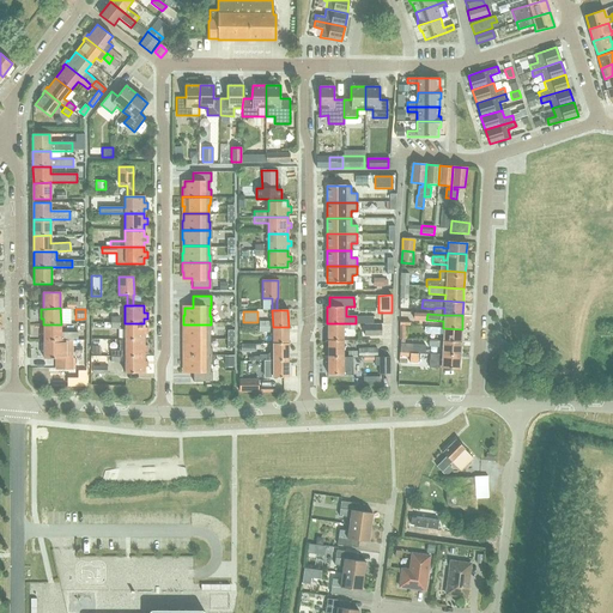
[(144,323),(125,323),(125,340),(144,340),(144,334),(147,334),(147,328),(144,328),(144,323)]
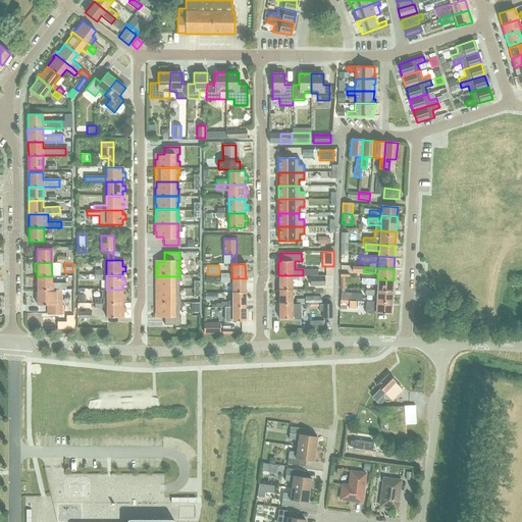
[(292,275),(278,275),(278,290),(292,290),(292,275)]
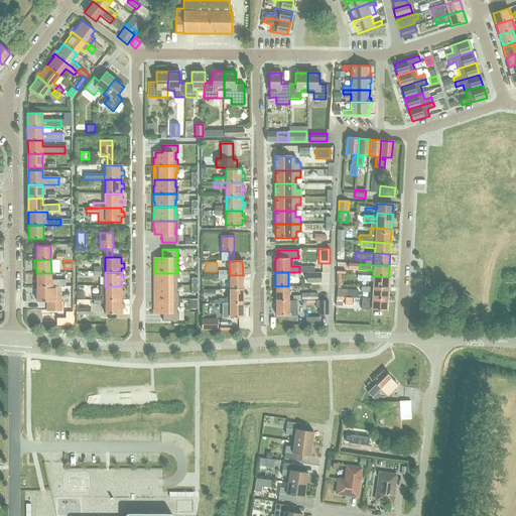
[(51,273),(36,273),(36,286),(51,286),(58,286),(65,286),(66,286),(66,280),(51,280),(51,273)]
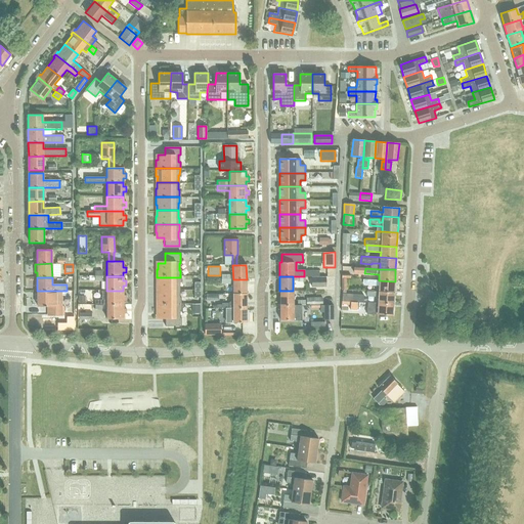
[(180,284),(180,277),(157,277),(157,286),(158,286),(158,291),(179,291),(179,284),(180,284)]
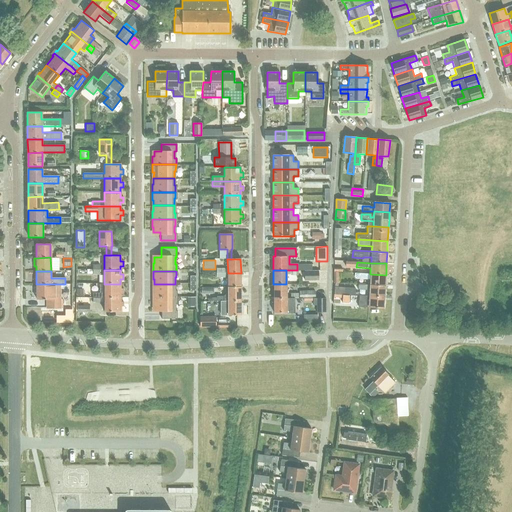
[(304,280),(318,280),(318,271),(304,271),(304,280)]
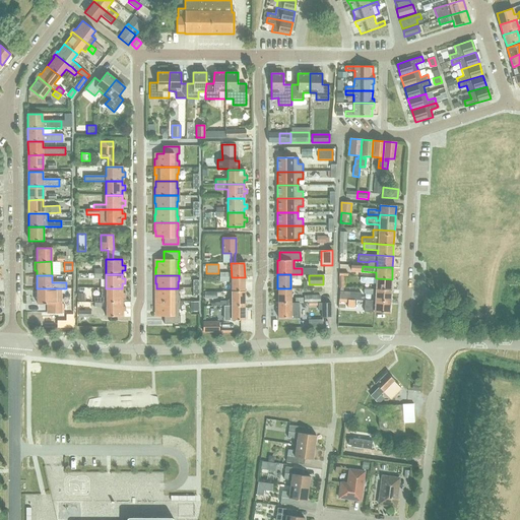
[(228,277),(219,277),(219,281),(232,281),(232,291),(245,291),(245,277),(232,277),(228,277)]
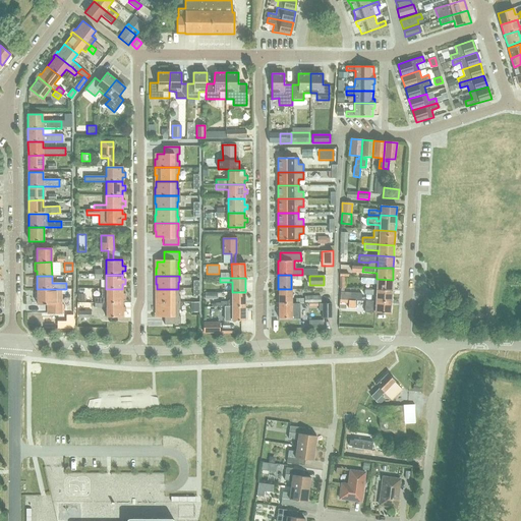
[(360,278),(360,281),(361,283),(363,283),(364,283),(372,284),(377,284),(375,290),(392,291),(393,280),(377,279),(372,279),(360,278)]
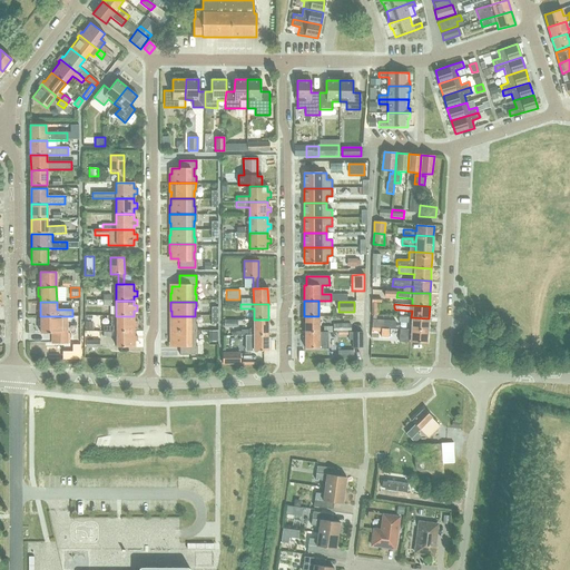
[(57,316),(40,316),(40,334),(52,334),(52,343),(68,343),(68,333),(65,333),(57,333),(57,316)]
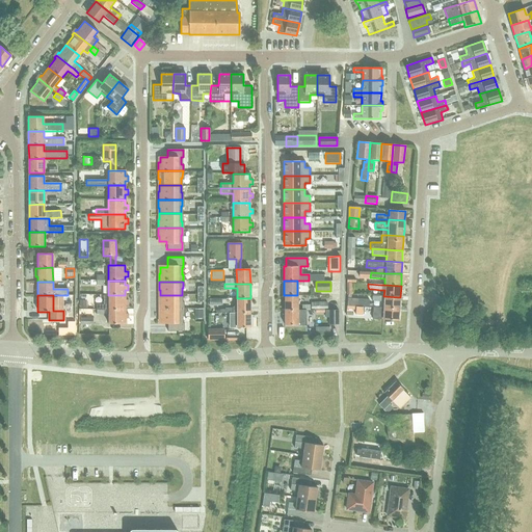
[(108,295),(103,295),(103,304),(104,304),(104,310),(108,310),(125,310),(125,306),(128,306),(128,300),(125,300),(125,295),(108,295)]
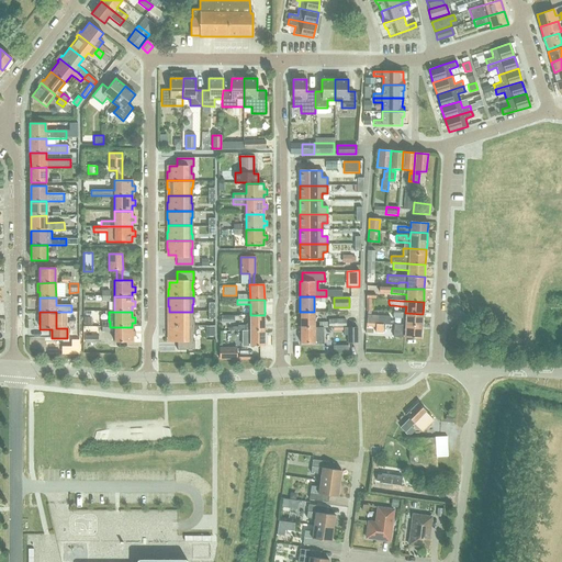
[(192,321),(192,312),(169,312),(169,318),(168,318),(168,327),(193,327),(193,321),(192,321)]
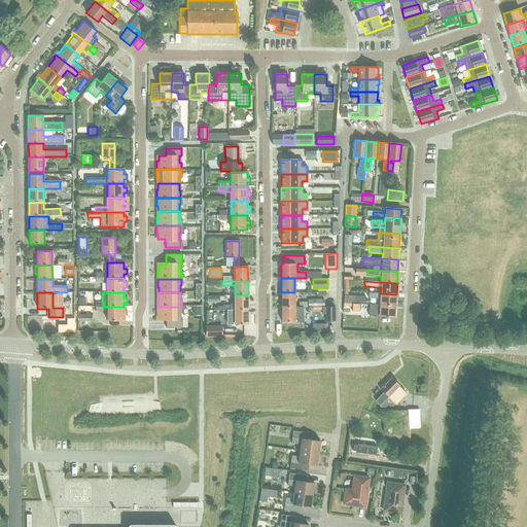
[(294,292),(281,292),(281,307),(294,307),(294,292)]
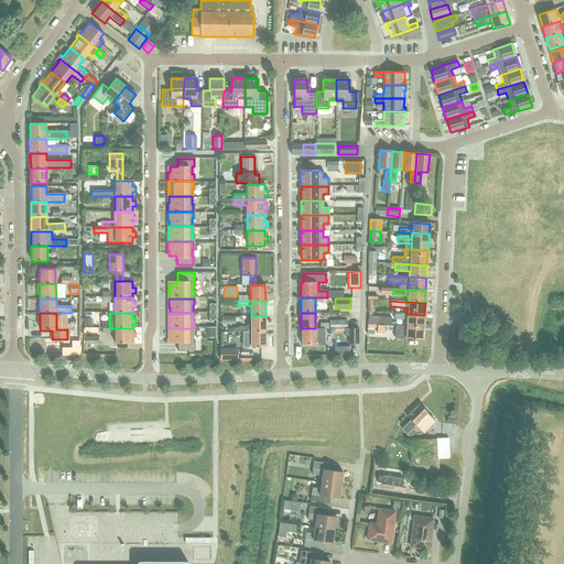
[(394,314),(394,320),(402,320),(407,320),(407,326),(423,327),(424,315),(407,314),(403,314),(394,314)]
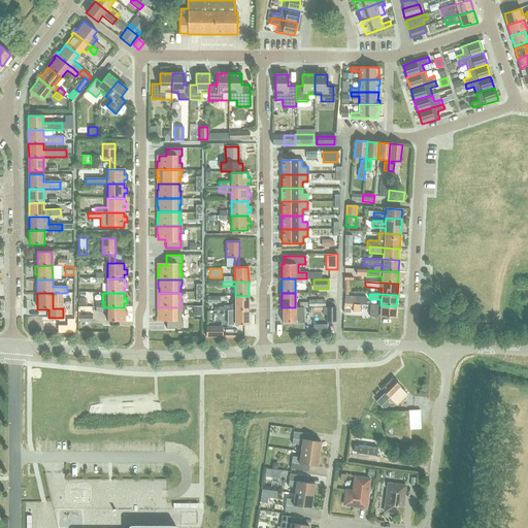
[(223,306),(223,310),(230,310),(235,310),(249,310),(249,296),(235,296),(235,304),(232,304),(230,305),(223,305),(223,306)]
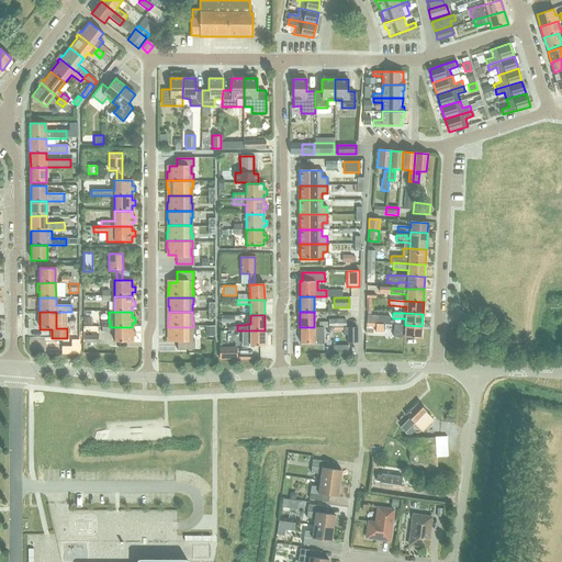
[(393,325),(393,337),(422,338),(422,326),(405,325),(393,325)]
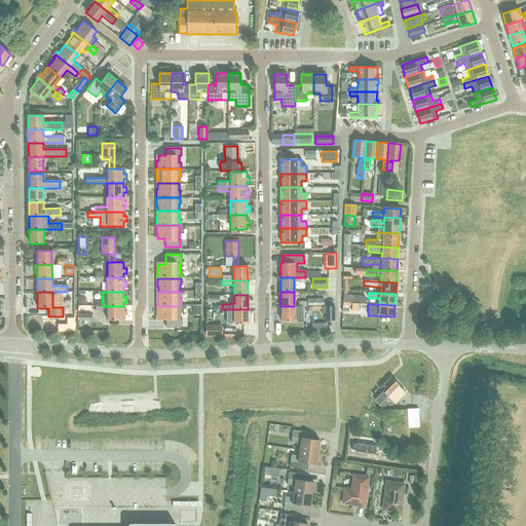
[(123,306),(107,306),(108,321),(124,321),(123,315),(126,315),(126,310),(123,310),(123,306)]
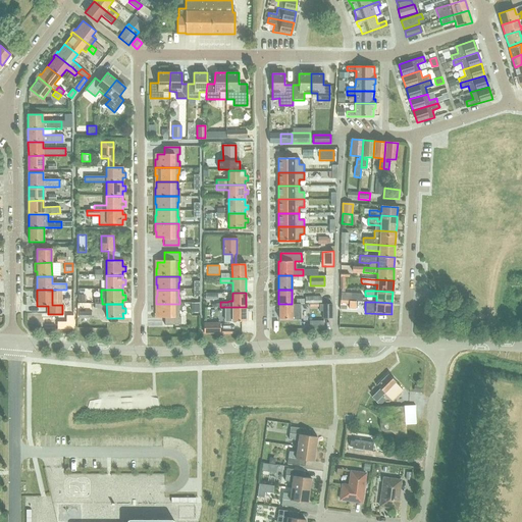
[(179,310),(179,304),(156,304),(156,312),(157,312),(157,317),(164,317),(164,325),(179,325),(179,317),(178,317),(178,310),(179,310)]
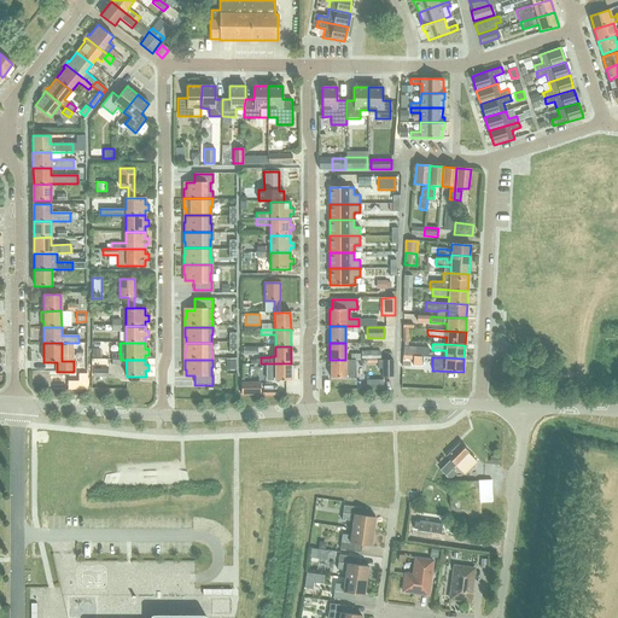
[(345,360),(330,360),(330,378),(345,378),(355,378),(355,360),(345,360)]
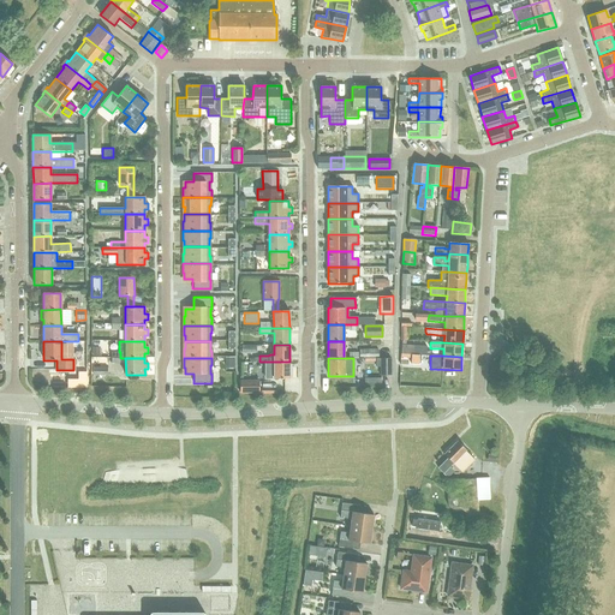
[(380,358),(376,358),(376,366),(380,366),(380,375),(390,375),(390,358),(380,358)]
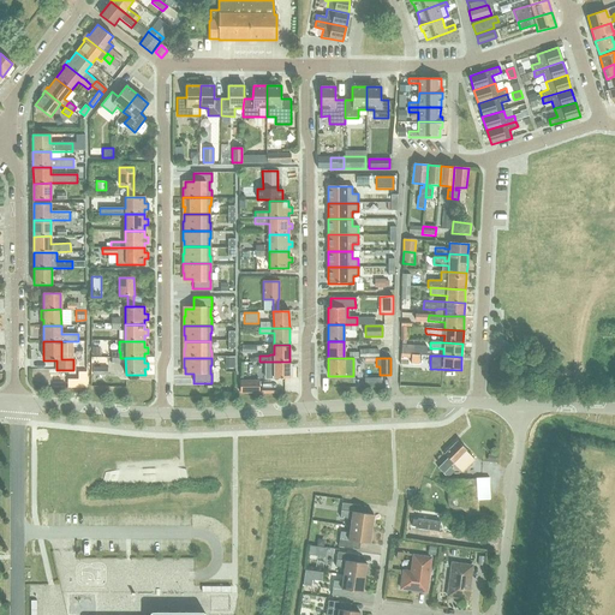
[(268,362),(264,362),(264,378),(274,378),(290,378),(290,362),(274,362),(268,362)]
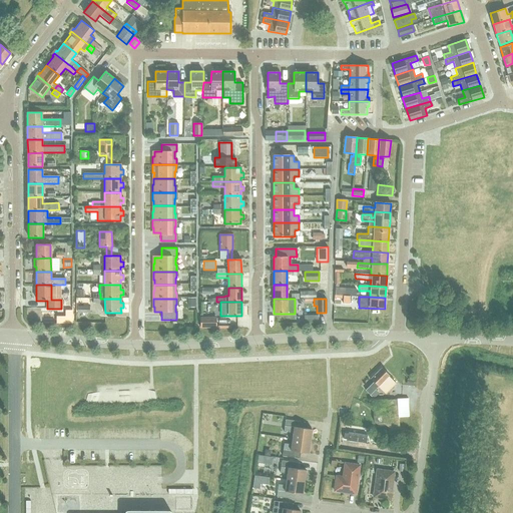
[(216,328),(215,318),(200,318),(200,328),(216,328)]
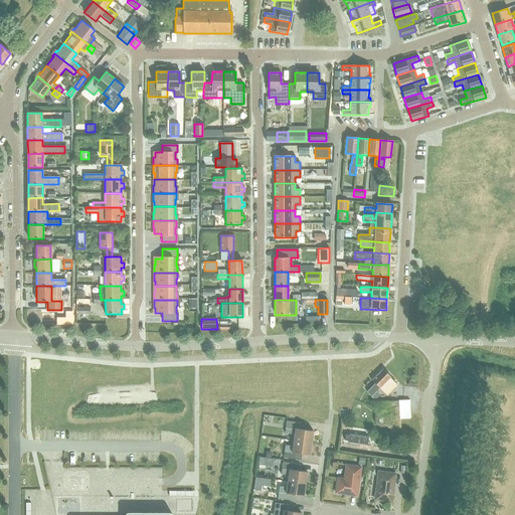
[(374,383),(366,391),(371,396),(377,390),(379,388),(386,395),(396,385),(389,378),(390,377),(383,369),(371,380),(374,383)]
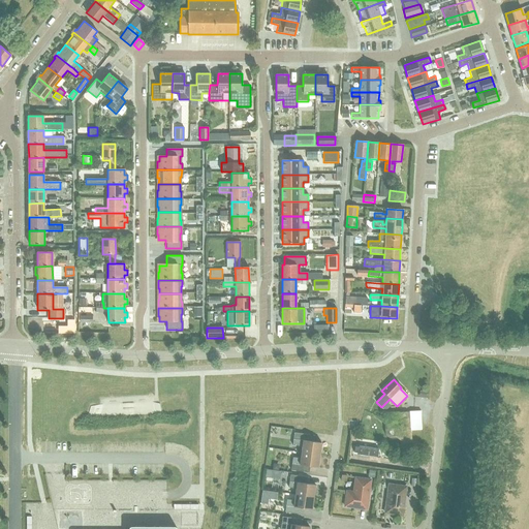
[(410,411),(411,431),(422,430),(421,411),(410,411)]
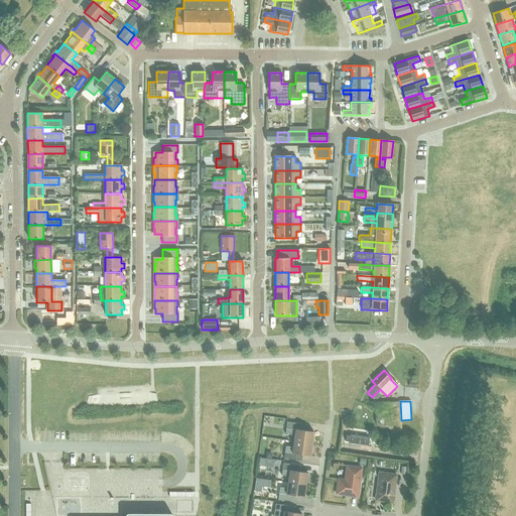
[(293,441),(311,443),(313,432),(302,430),(303,424),(287,422),(285,434),(294,435),(293,441)]
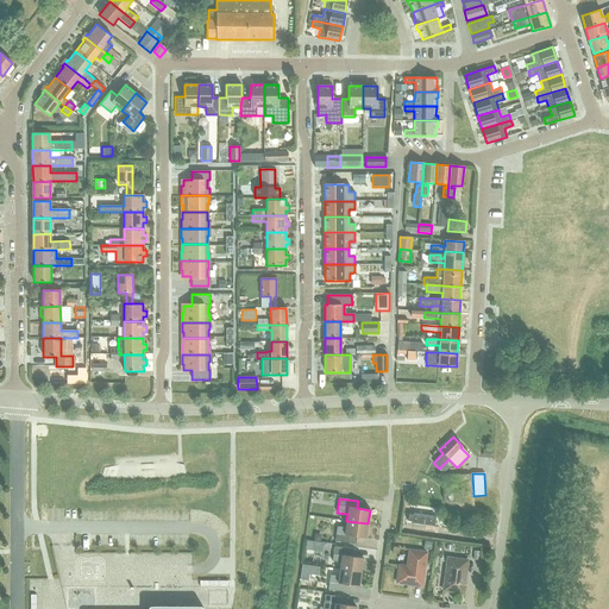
[(435,516),(413,513),(413,515),(408,514),(407,521),(412,522),(412,523),(434,526),(435,516)]
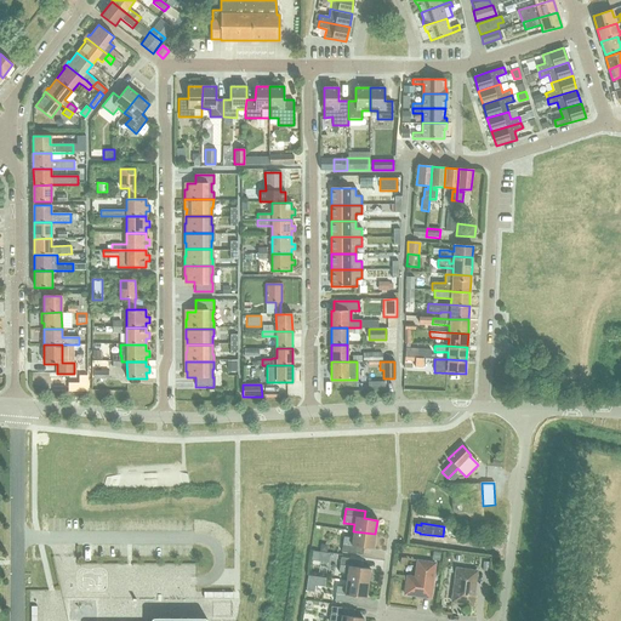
[(375,534),(353,531),(353,539),(343,537),(342,552),(358,554),(359,547),(374,548),(375,534)]
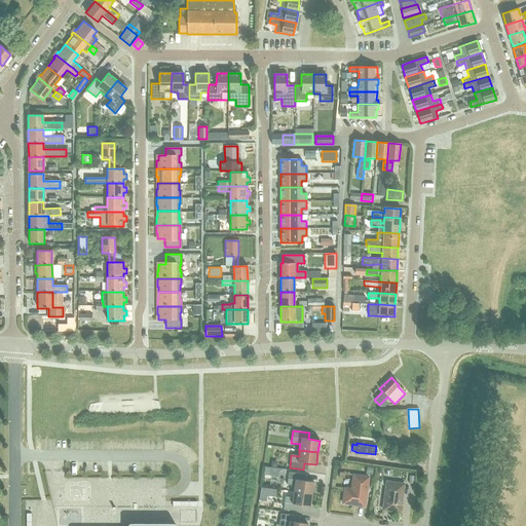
[(271,467),(270,476),(277,477),(278,468),(276,467),(271,467)]
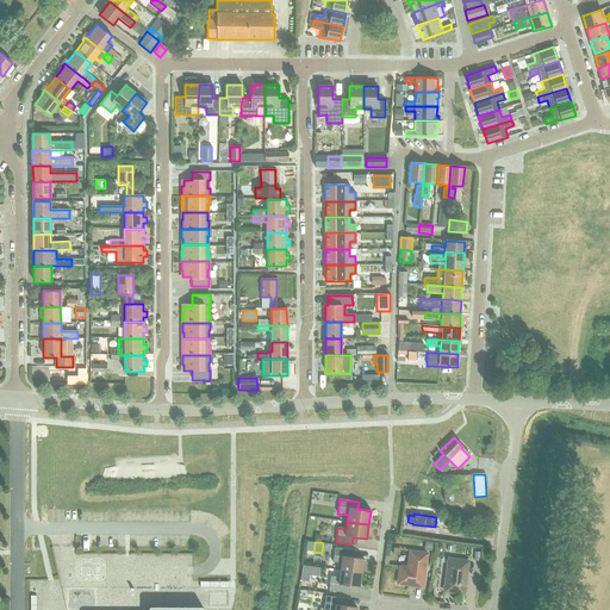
[(341,571),(361,573),(363,559),(350,558),(352,549),(335,548),(332,562),(341,564),(341,571)]
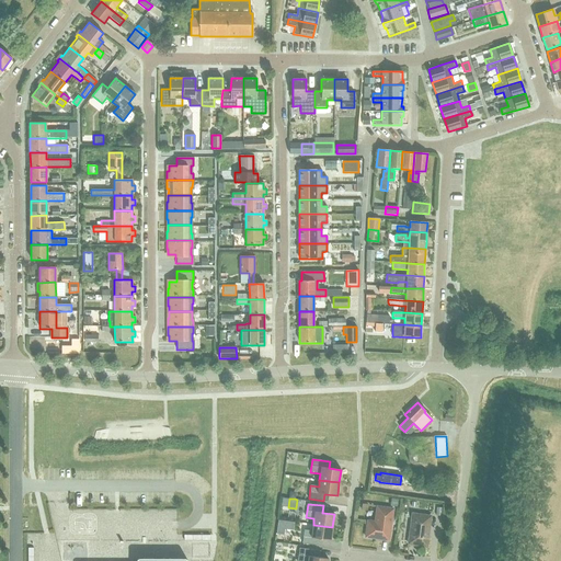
[(381,539),(389,540),(393,508),(377,506),(375,522),(367,521),(365,537),(376,538),(376,537),(378,538),(378,540),(381,540),(381,539)]
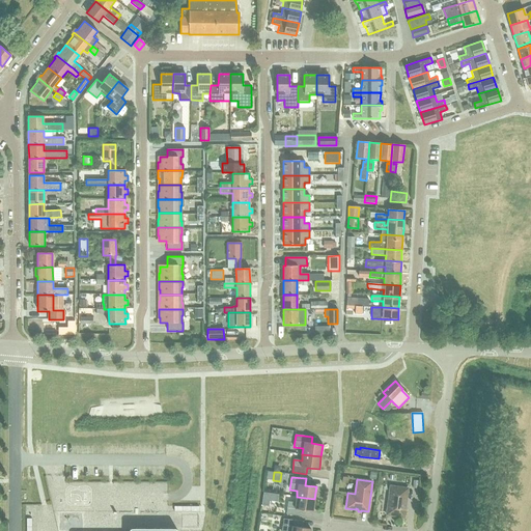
[(390,486),(386,514),(402,518),(402,515),(404,514),(404,511),(403,509),(404,503),(406,503),(408,488),(390,486)]
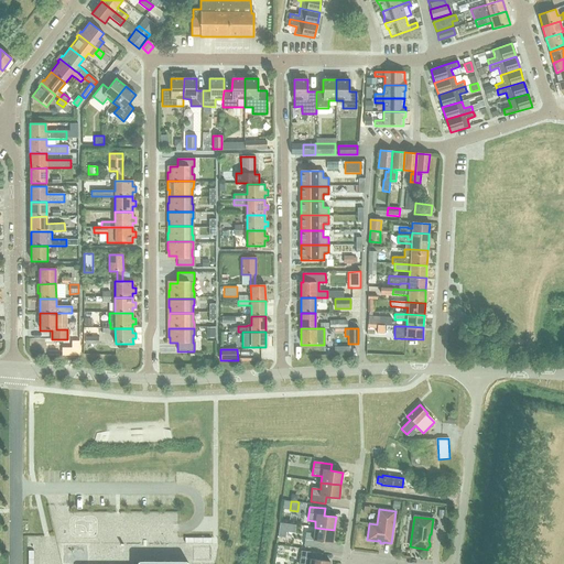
[(279,523),(277,537),(284,538),(285,531),(294,532),(295,525),(286,524),(279,523)]
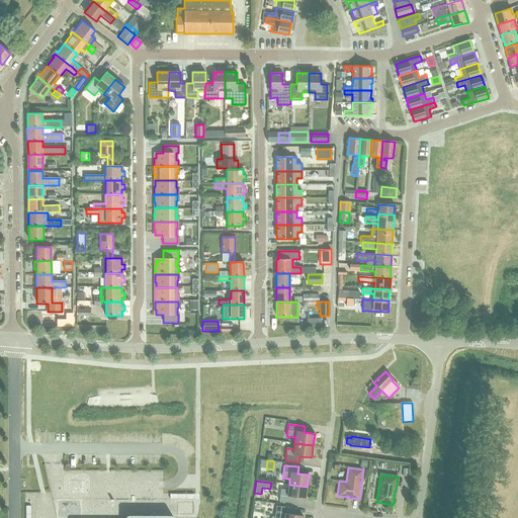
[(307,487),(289,485),(288,490),(280,489),(279,502),(293,504),(293,497),(306,499),(307,487)]
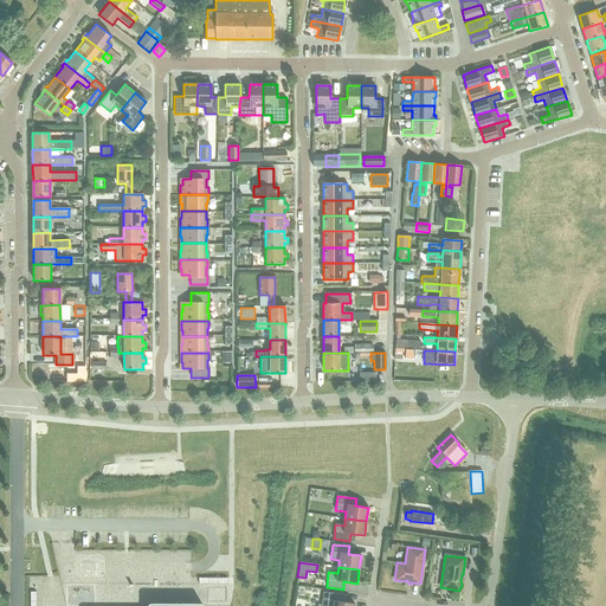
[(354,605),(354,604),(341,601),(342,594),(323,592),(321,605),(354,605)]
